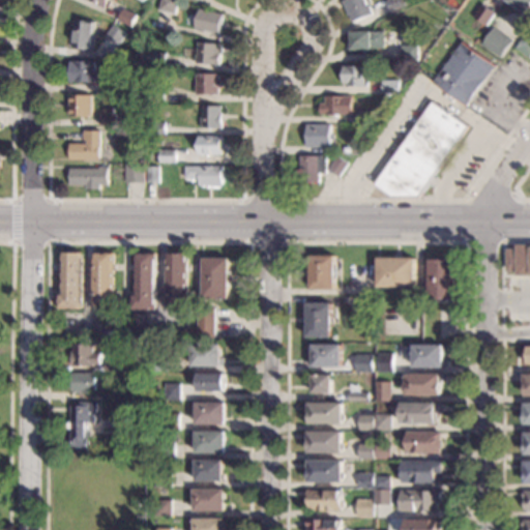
[(109,0),(112,1),(109,8),(106,7),(105,9),(84,0),(109,0)]
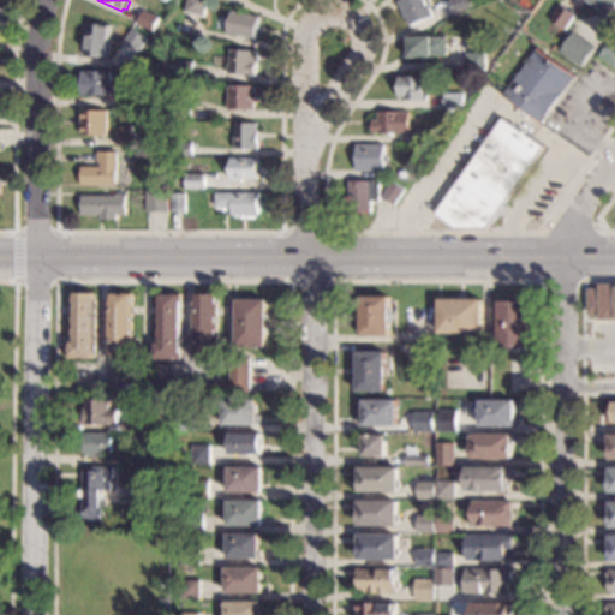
[(206,0),(202,17),(184,13),(186,0),(206,0)]
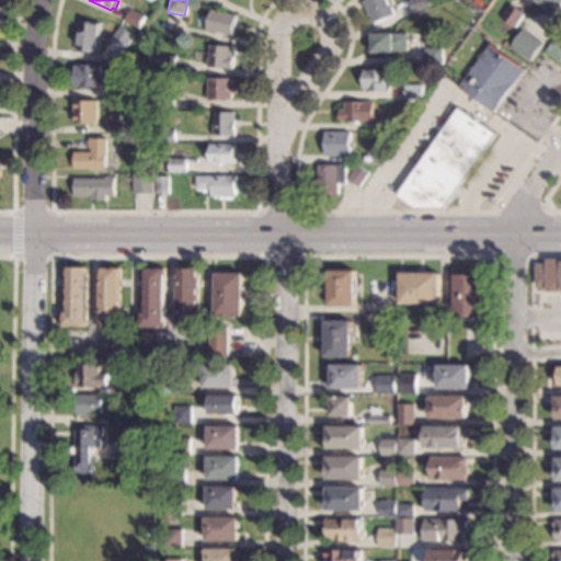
[(386,0),(389,8),(390,8),(393,15),(374,24),(370,16),(368,16),(362,2),(366,0),(386,0)]
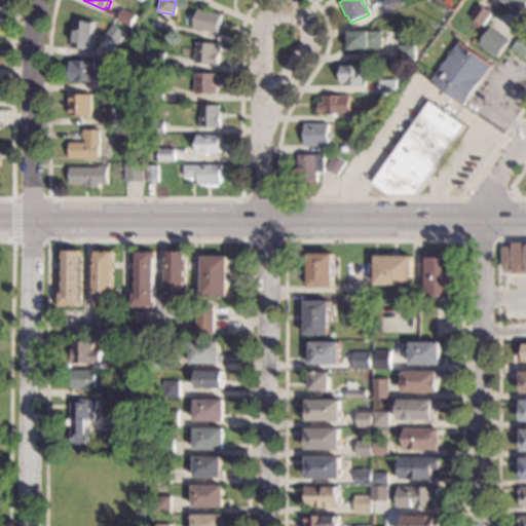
[(400,0),(402,5),(385,12),(381,1),(383,0),(400,0)]
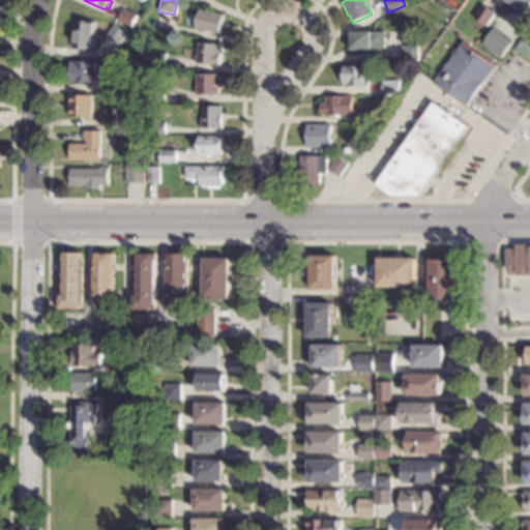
[(529,0),(529,7),(526,13),(506,0),(529,0)]
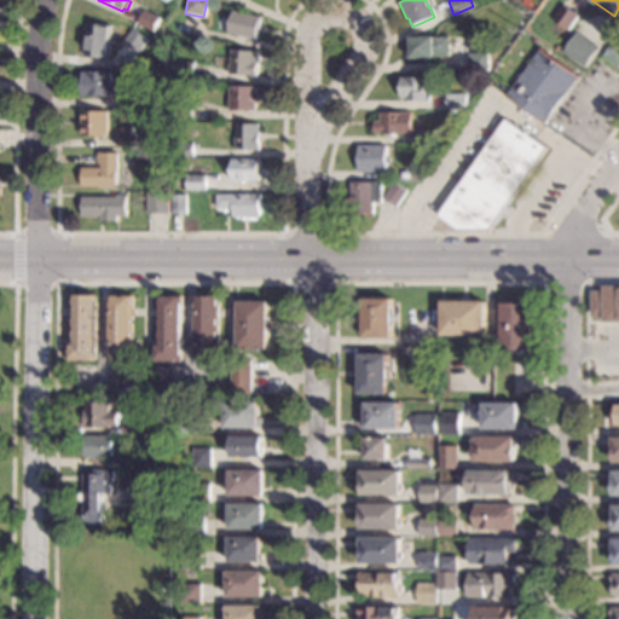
[(578,16),(567,32),(551,21),(562,5),(578,16)]
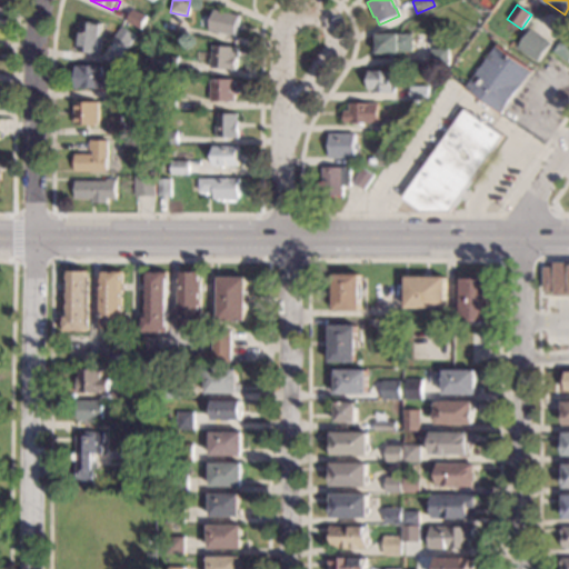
[(146,17),(140,29),(126,23),(131,10),(146,17)]
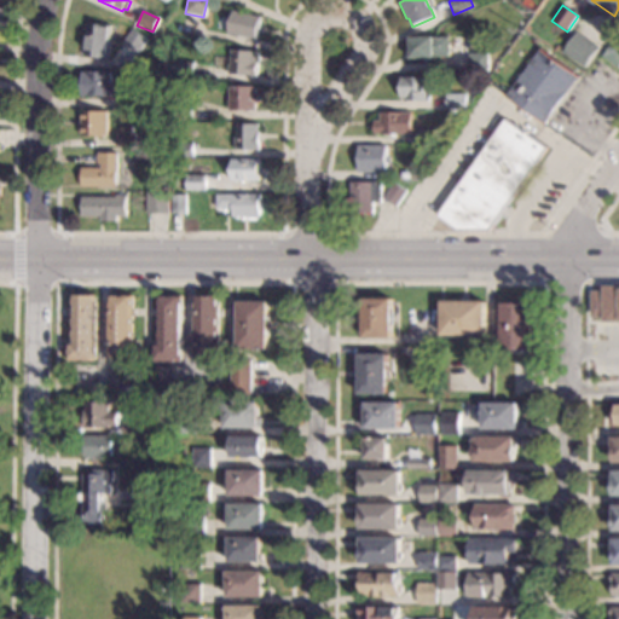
[(261,18),(255,41),(238,36),(238,39),(229,36),(229,34),(227,34),(232,12),(261,18)]
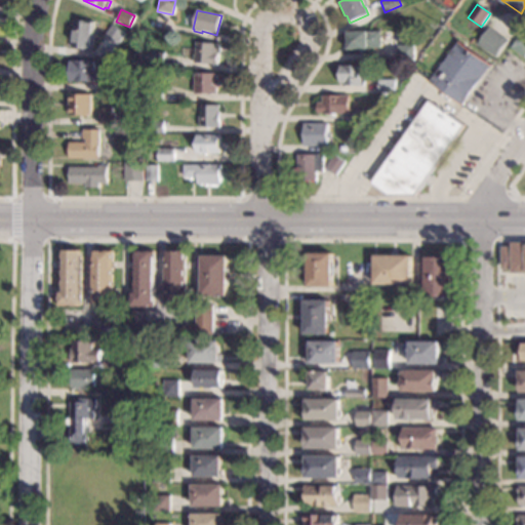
[(93,23),(90,50),(70,47),(73,21),(93,23)]
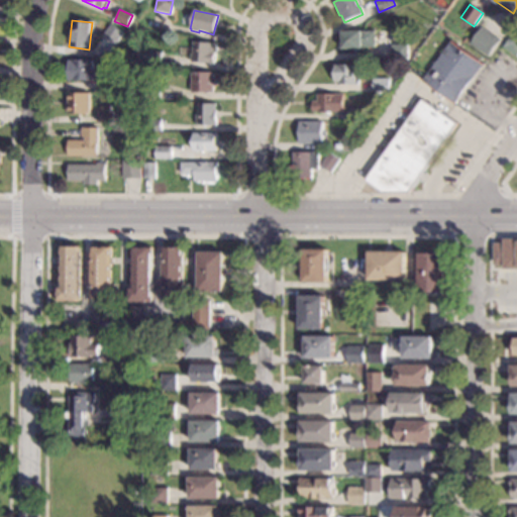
[(122,33),(114,46),(102,38),(110,25),(122,33)]
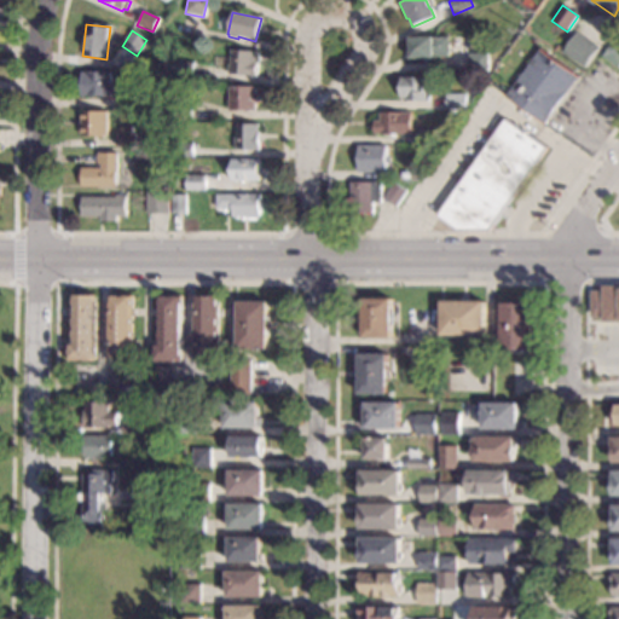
[(599,47),(583,69),(562,53),(577,33),(599,47)]
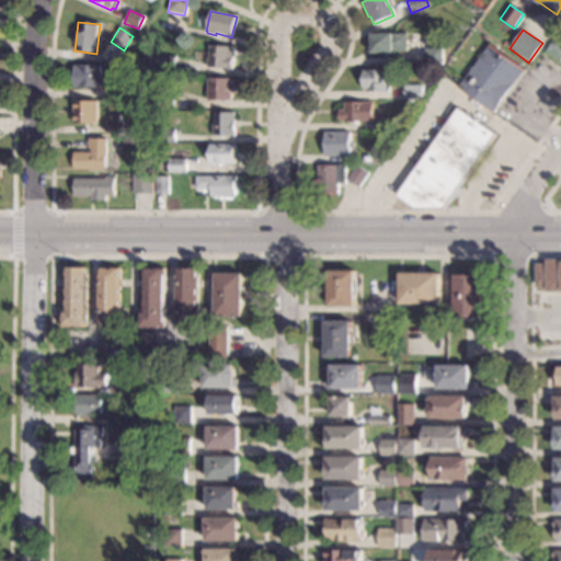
[(560,34),(560,59),(560,61),(545,52),(558,33),(560,34)]
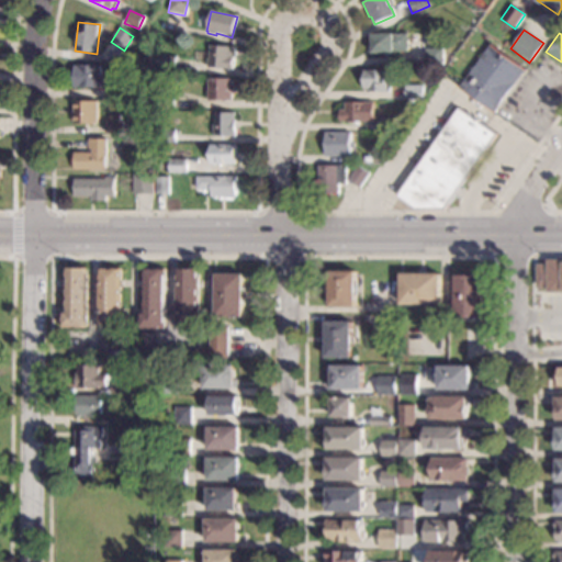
[(407,53),(394,53),(394,54),(372,54),(372,34),(407,34),(407,53)]
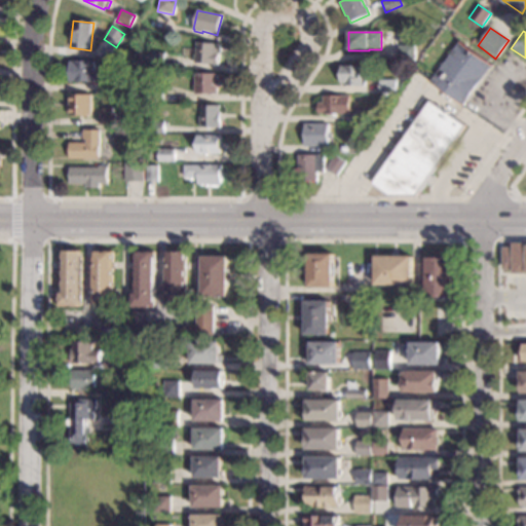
[(220,44),(218,66),(193,64),(193,54),(195,55),(196,43),(220,44)]
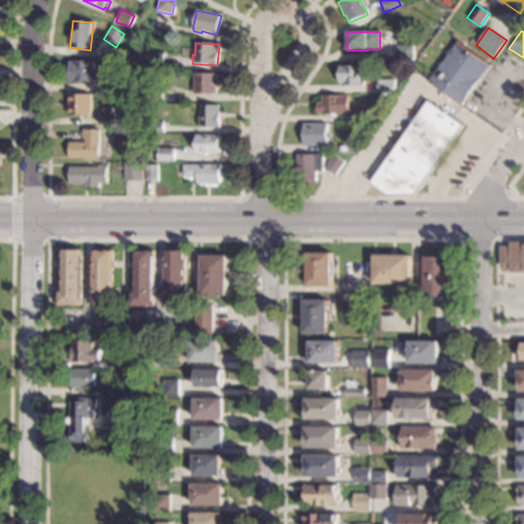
[(489,67),(462,105),(429,82),(456,43),(489,67)]
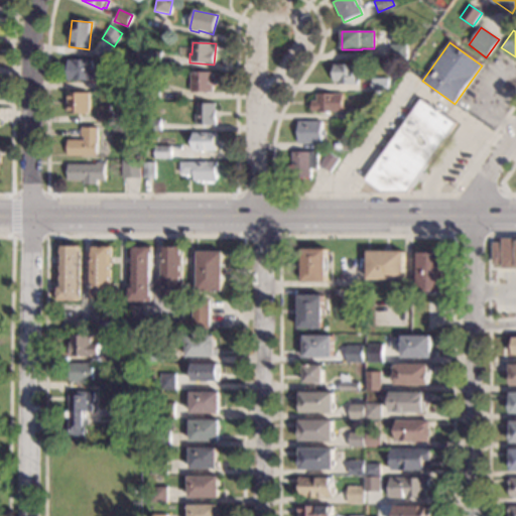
[(406,59),(390,60),(390,45),(406,44),(406,59)]
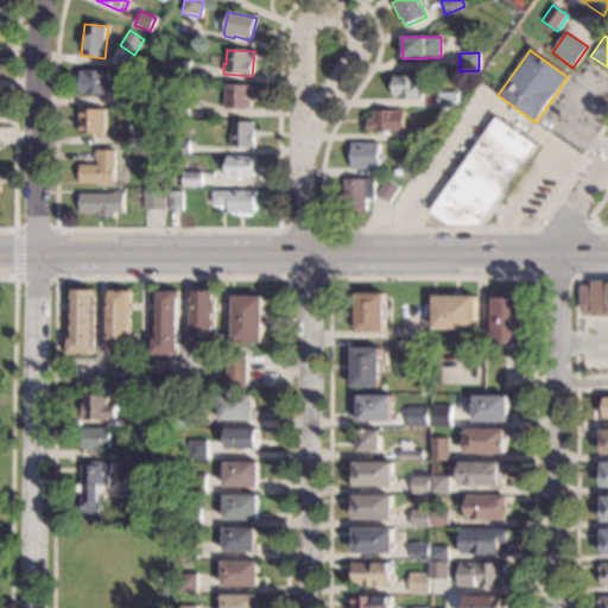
[(108,82),(111,82),(111,93),(108,93),(108,96),(78,96),(78,73),(83,73),(83,71),(108,71),(108,82)]
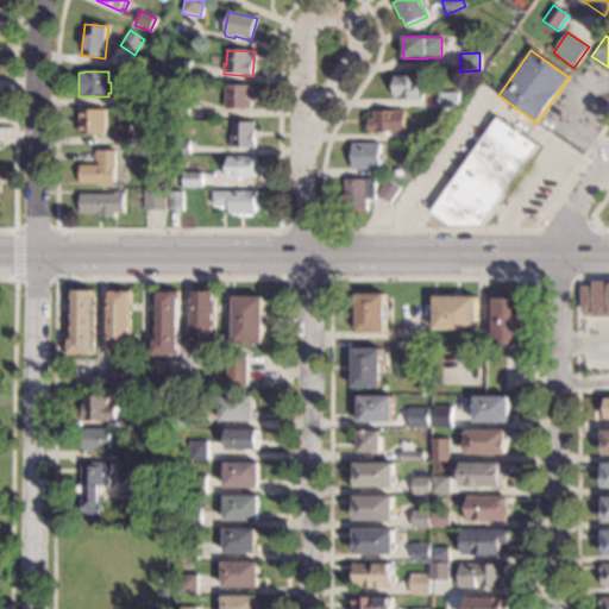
[(421,101),(400,100),(400,98),(395,98),(395,76),(421,76),(421,101)]
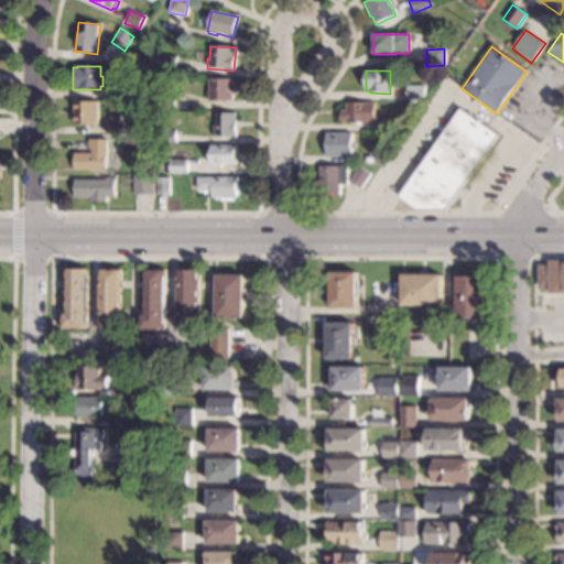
[(232,87),(236,87),(236,95),(232,95),(232,101),(208,101),(209,79),(232,79),(232,87)]
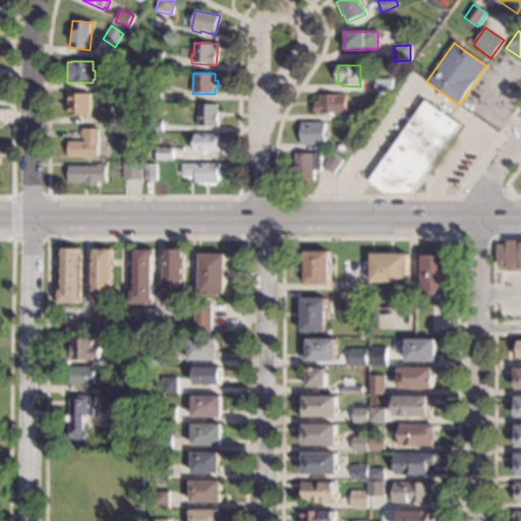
[(122,90),(106,90),(106,79),(122,79),(122,90)]
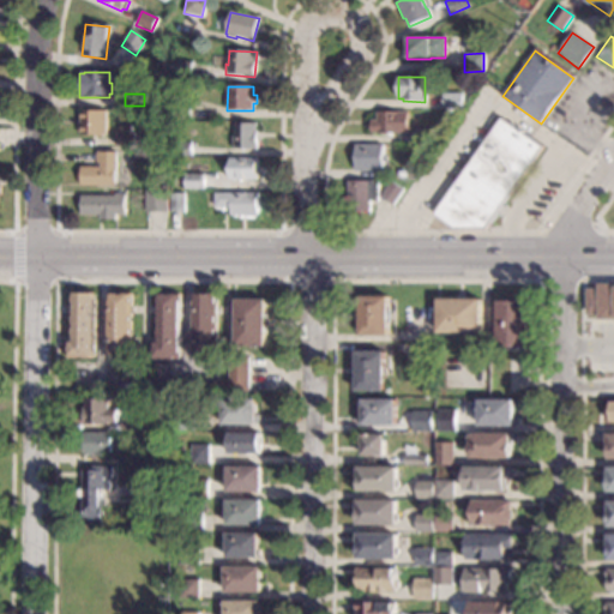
[(462,108),(443,108),(443,94),(462,94),(462,108)]
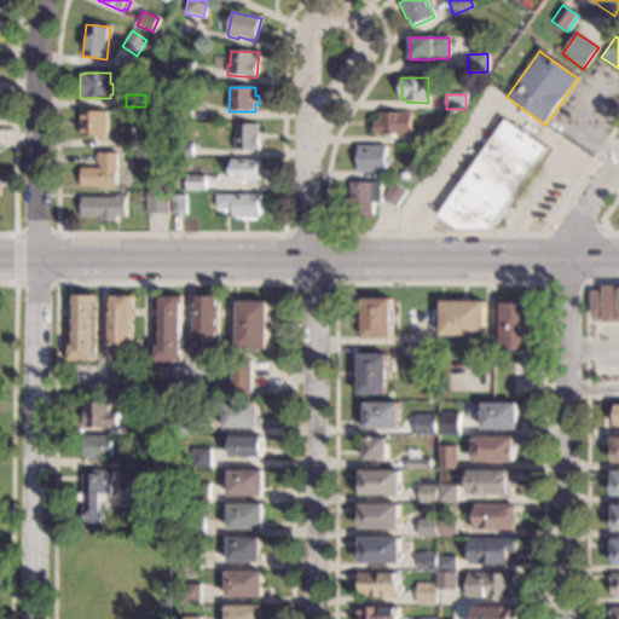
[(106,137),(80,137),(81,111),(106,113),(106,137)]
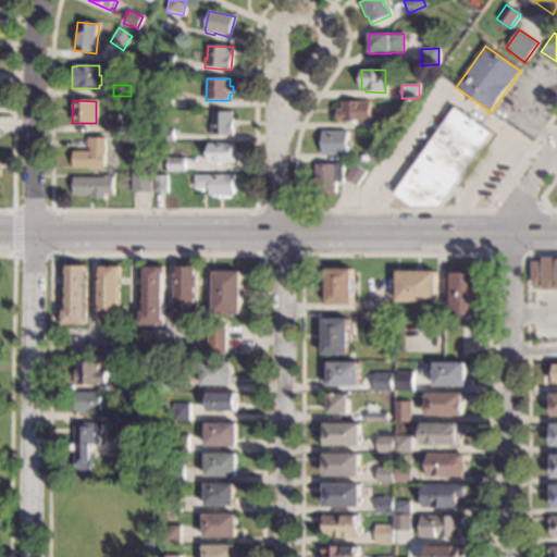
[(370,122),(336,122),(336,109),(342,109),(342,101),(370,101),(370,122)]
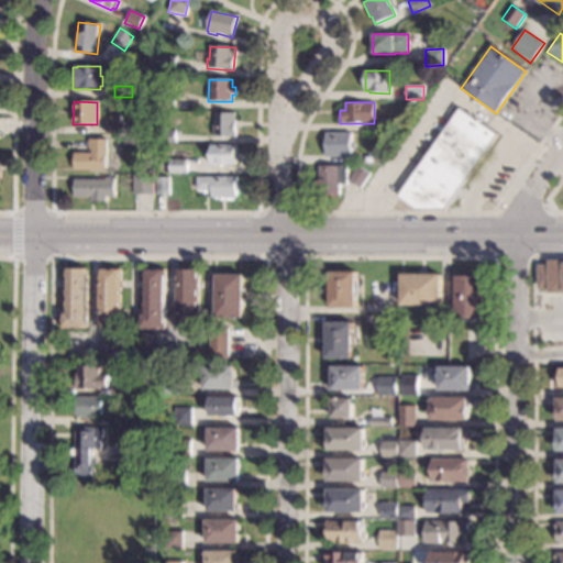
[(497,134),(445,210),(417,209),(398,197),(460,108),(497,134)]
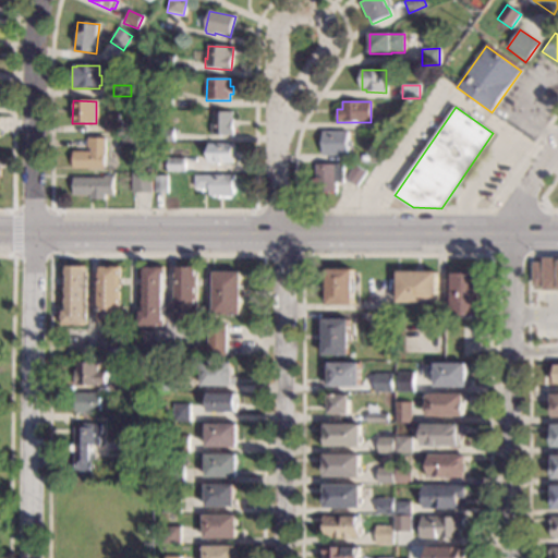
[(232,136),(210,135),(210,124),(213,124),(213,112),(232,112),(232,136)]
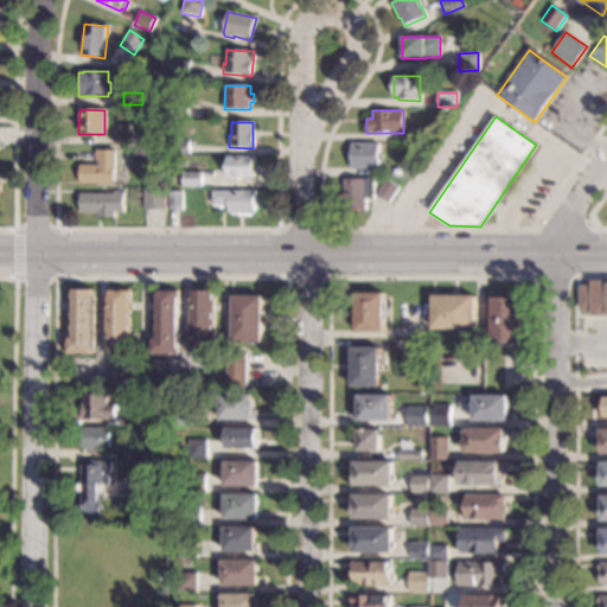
[(432,140),(413,140),(413,128),(432,128),(432,140)]
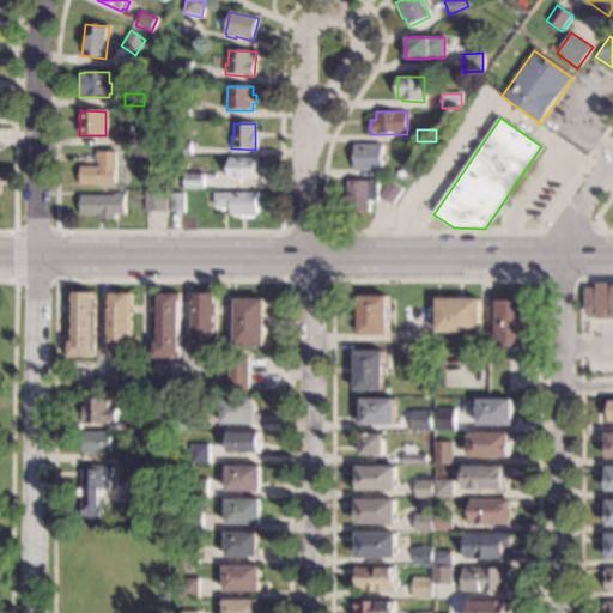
[(190,156),(173,156),(173,143),(190,143),(190,156)]
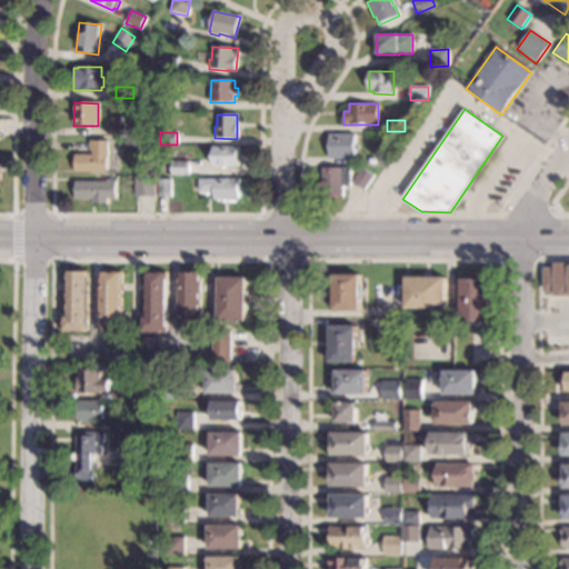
[(355,159),(329,159),(329,135),(355,135),(355,159)]
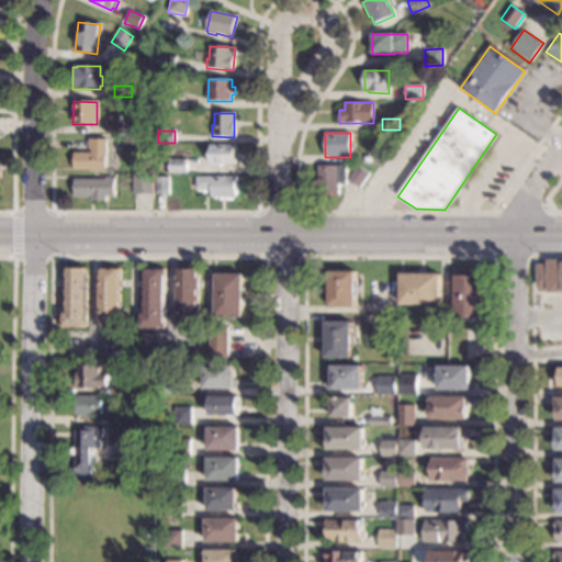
[(105,170),(74,170),(74,153),(91,153),(91,149),(87,149),(87,139),(105,139),(105,170)]
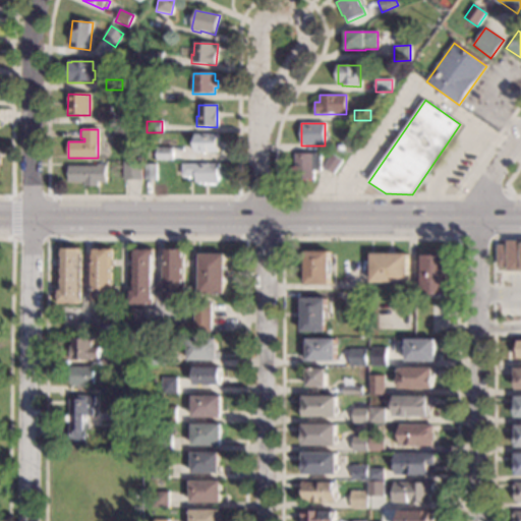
[(218,153),(193,153),(193,134),(218,134),(218,153)]
